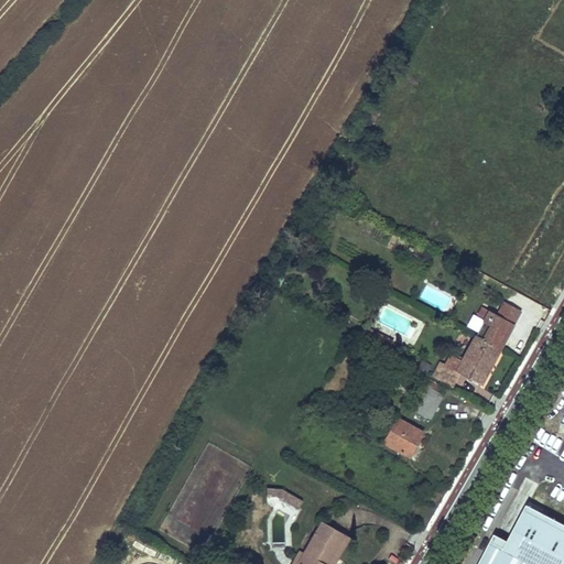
[(522,312),(505,301),(498,313),(490,310),(476,335),(501,348),(522,312)]
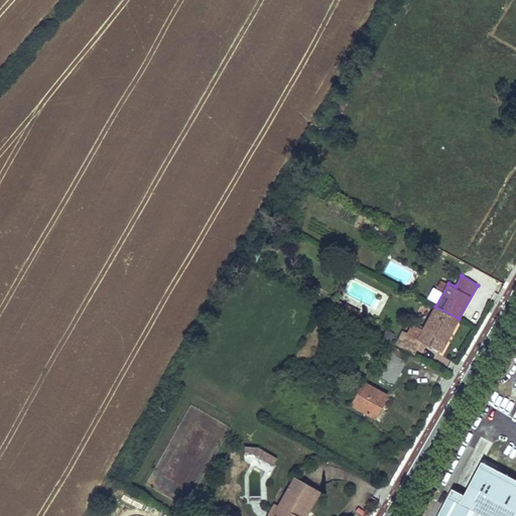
[(459,318),(435,306),(423,328),(413,323),(407,334),(439,352),(459,318)]
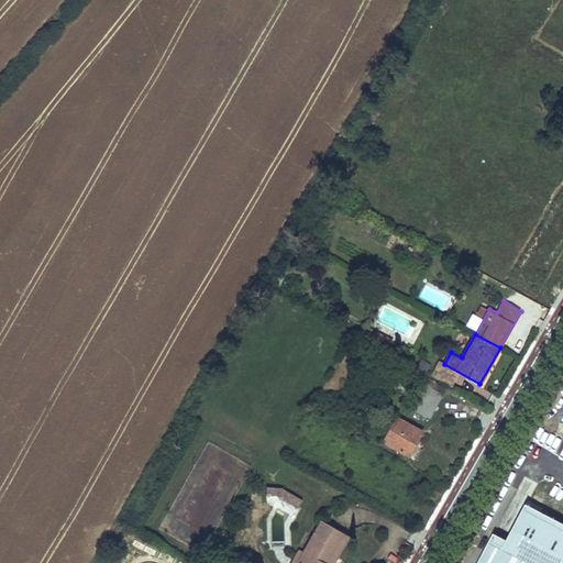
[(426,373),(429,364),(419,361),(416,370),(426,373)]
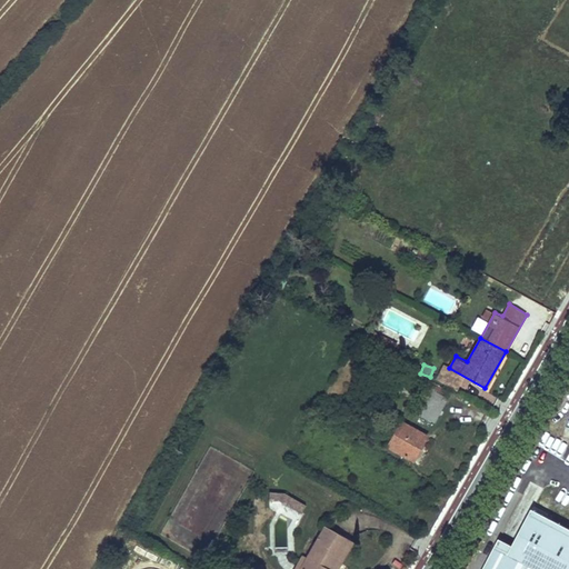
[(418,379),(403,371),(397,385),(410,392),(418,379)]
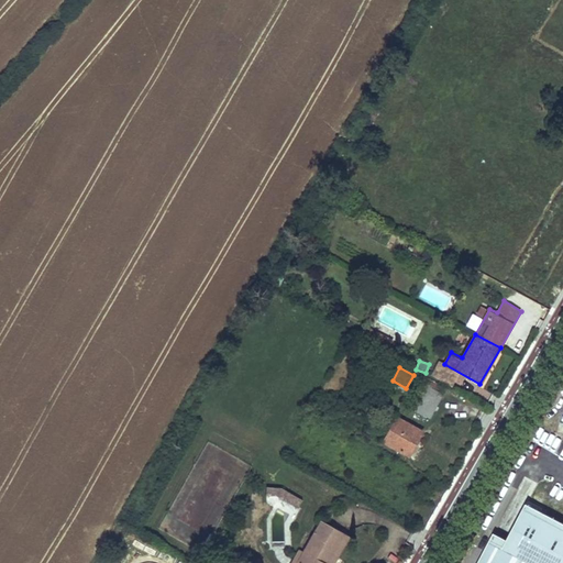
[(422,432),(400,419),(386,443),(409,456),(422,432)]
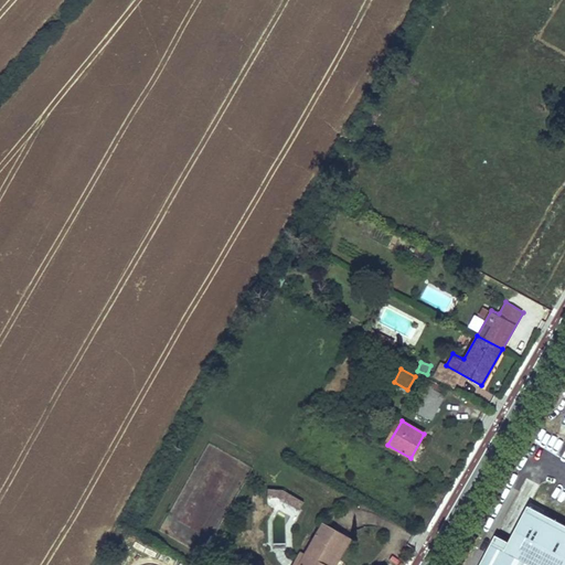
[(274,483),(269,491),(299,508),(304,501),(274,483)]
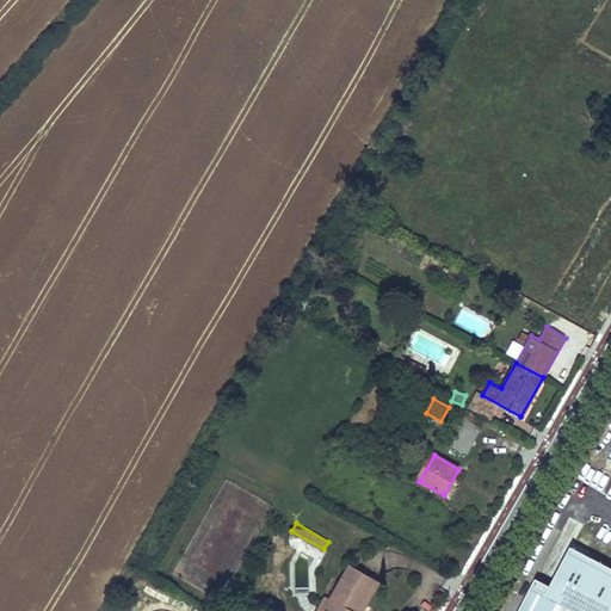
[(588,550),(573,542),(559,571),(610,597),(610,572),(585,557),(588,550)]
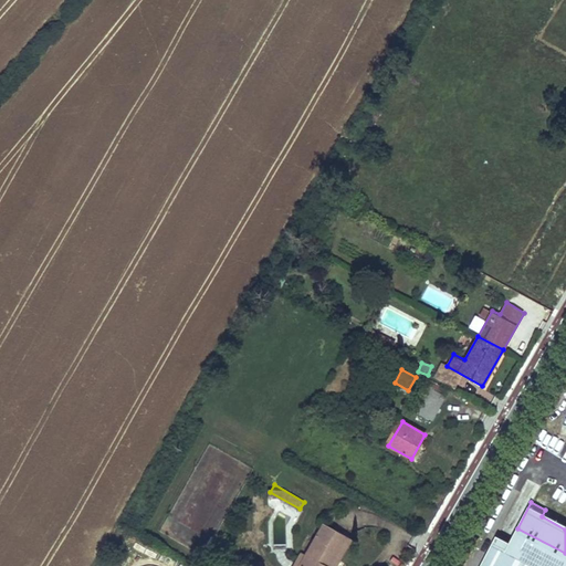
[(346,535),(324,522),(299,564),(302,565),(329,565),(346,535)]
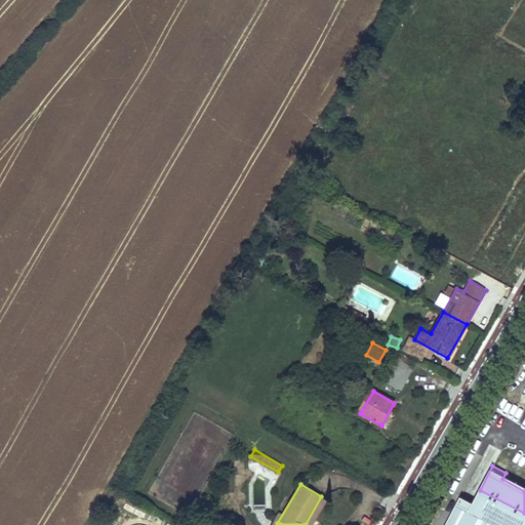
[(524,524),(524,513),(480,490),(474,502),(470,511),(456,503),(445,524),(524,524)]
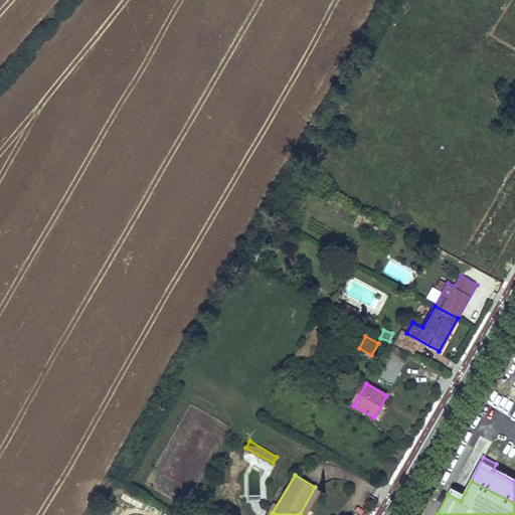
[(305,514),(320,490),(315,487),(300,514),(305,514)]
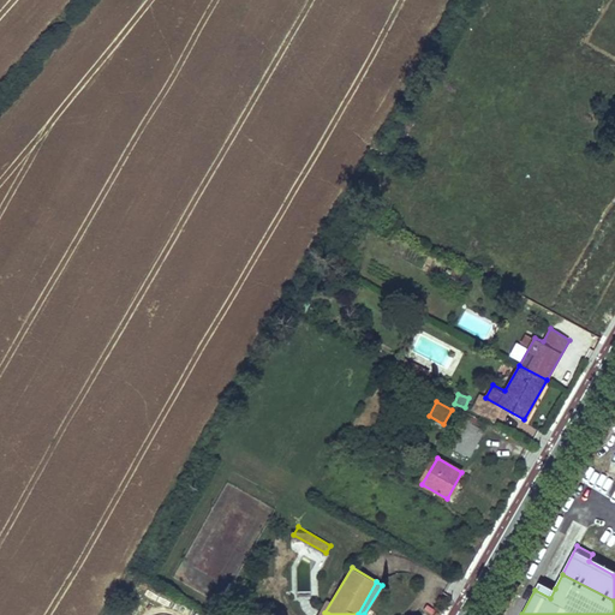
[(555,589),(539,581),(535,590),(550,598),(555,589)]
